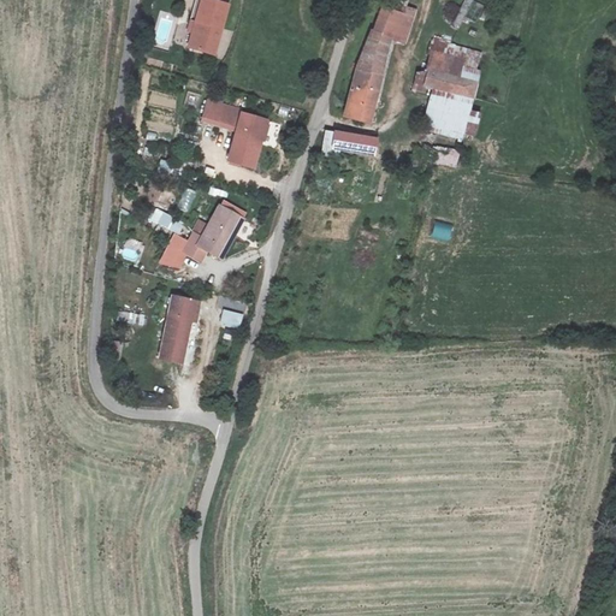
[(230,0),(196,0),(193,13),(194,15),(199,16),(195,27),(191,41),(217,48),(230,0)]
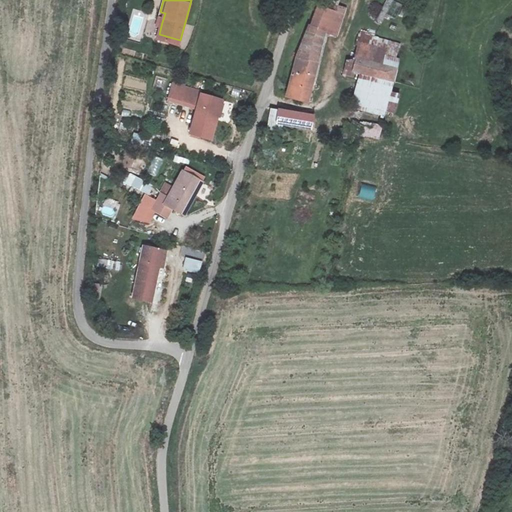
[(398,17),(402,4),(394,1),(394,0),(385,0),(382,11),(398,17)]
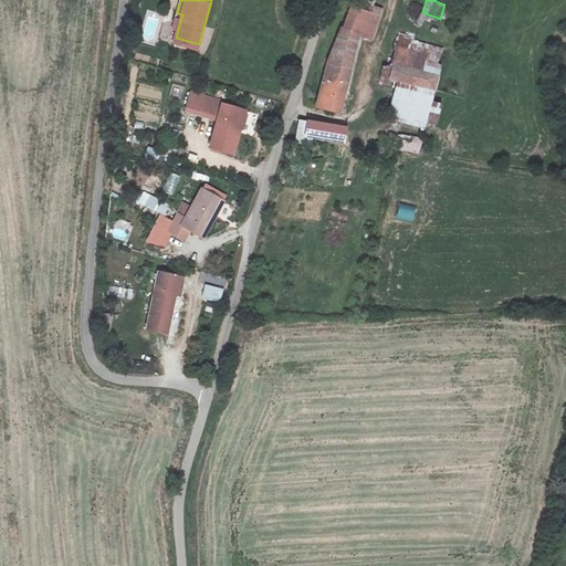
[(349,25),(321,111),(339,116),(366,38),(377,41),(381,25),(370,21),(367,31),(349,25)]
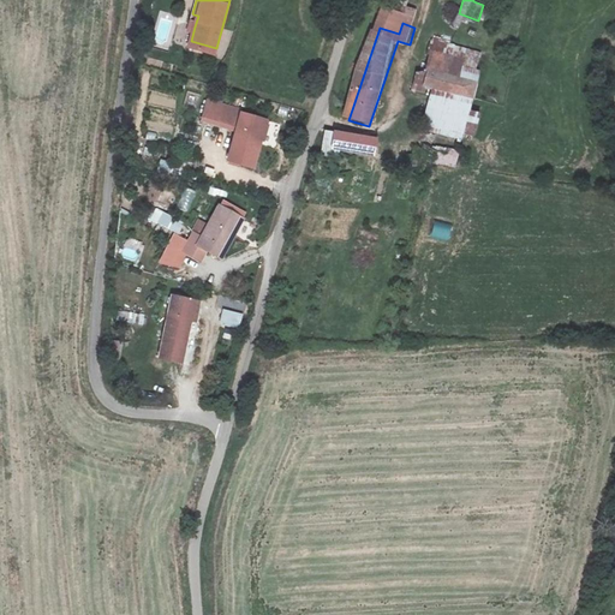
[(423,94),(463,106),(469,89),(458,84),(461,73),(433,65),(423,94)]
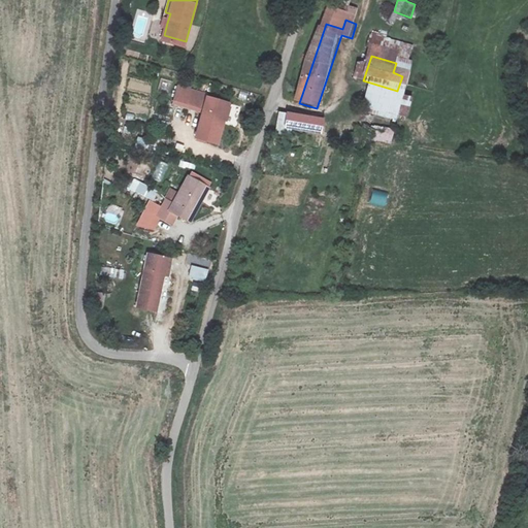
[(215,150),(226,109),(206,103),(206,100),(177,92),(172,108),(201,118),(194,143),(215,150)]
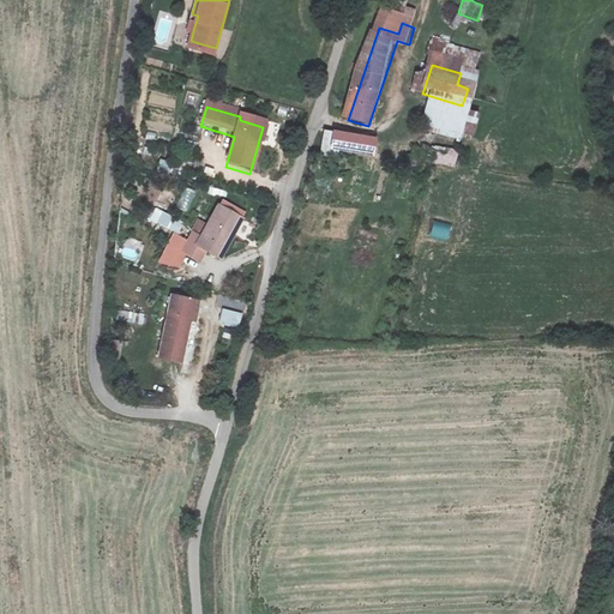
[(332,146),(372,164),(378,149),(327,127),(317,150),(329,155),(332,146)]
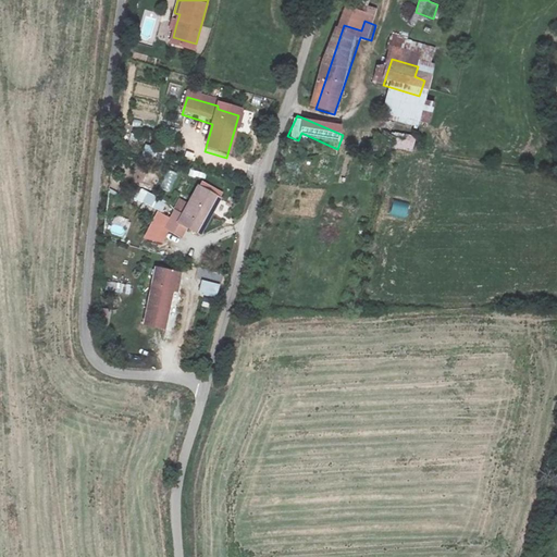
[(392,133),(388,148),(412,152),(416,137),(392,133)]
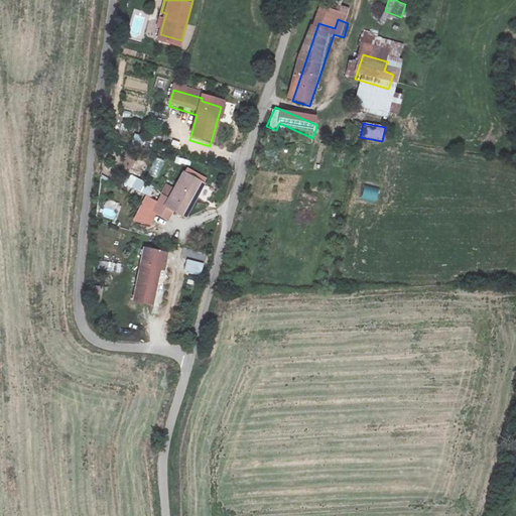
[(199,180),(180,171),(171,188),(165,184),(157,201),(164,204),(184,215),(195,195),(191,194),(199,180)]
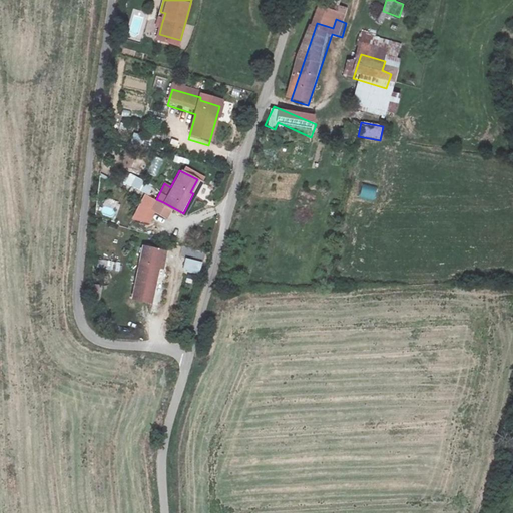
[(149,195),(153,183),(125,174),(122,186),(149,195)]
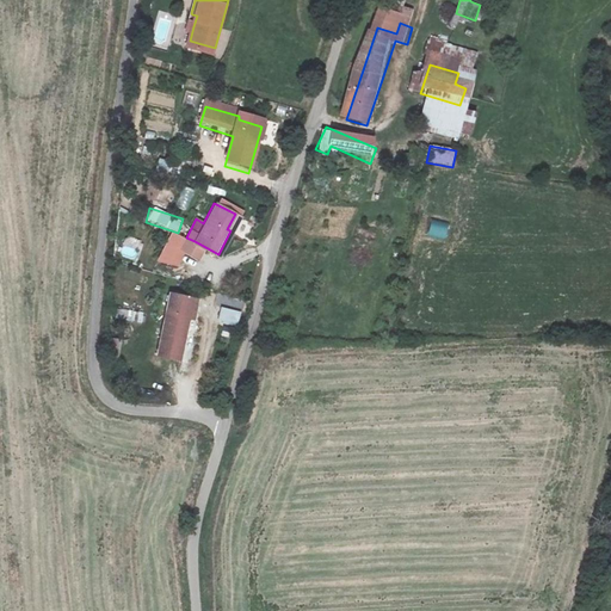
[(427,235),(445,240),(450,224),(432,218),(427,235)]
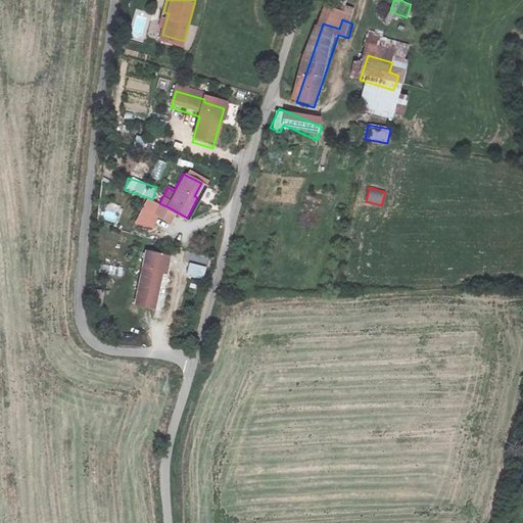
[(103,219),(116,223),(123,206),(108,201),(103,219)]
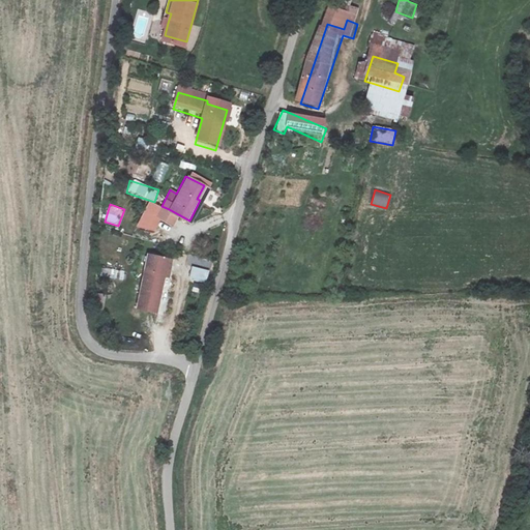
[(101,277),(123,282),(125,272),(104,267),(101,277)]
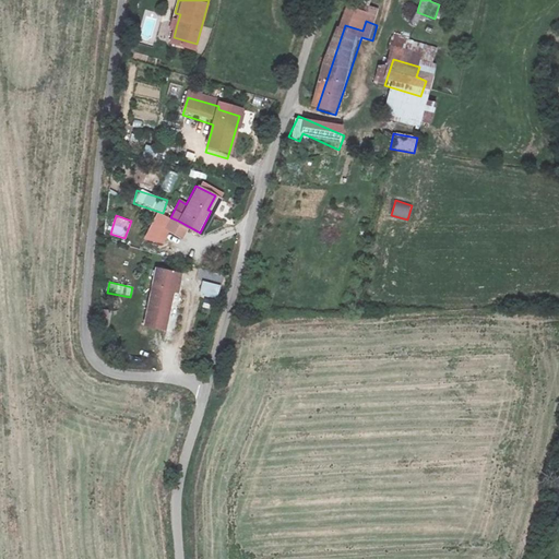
[(217,299),(221,285),(202,282),(199,296),(217,299)]
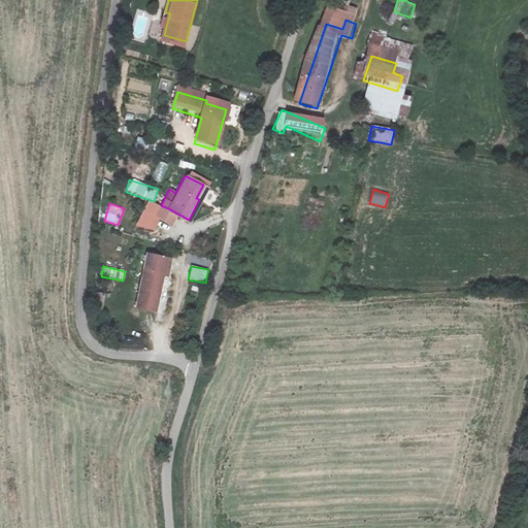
[(169,289),(172,275),(152,269),(137,320),(155,325),(165,288),(169,289)]
